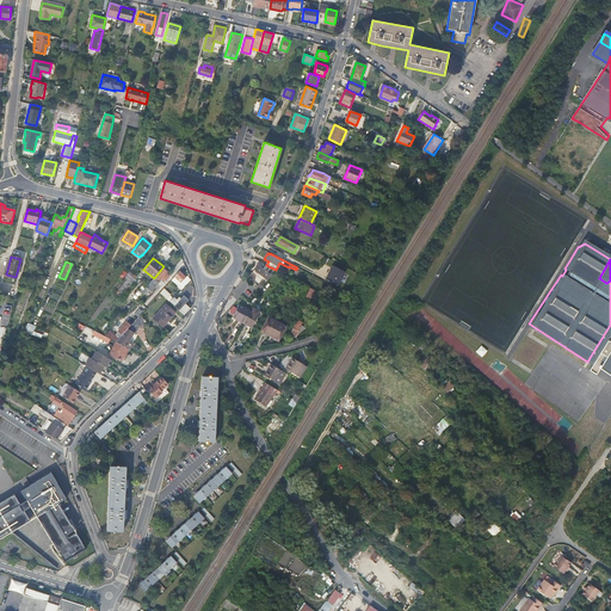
[(166,264),(164,266),(154,278),(143,291),(146,292),(149,289),(152,291),(159,284),(159,283),(159,282),(158,281),(158,278),(159,279),(161,279),(162,278),(164,279),(162,281),(164,282),(166,281),(170,276),(167,272),(171,267),(166,264)]
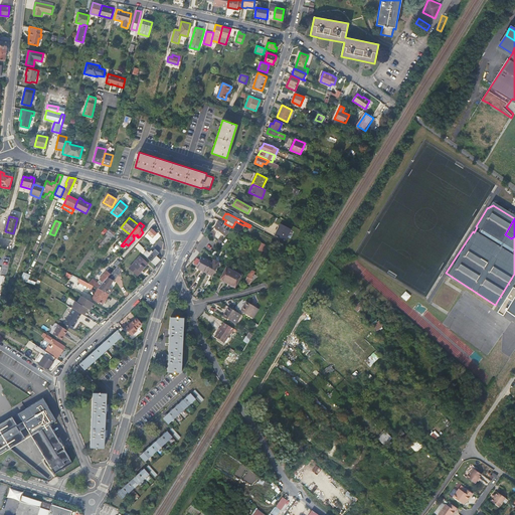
[(229,232),(231,229),(225,225),(223,227),(217,223),(214,227),(225,235),(228,231),(229,232)]
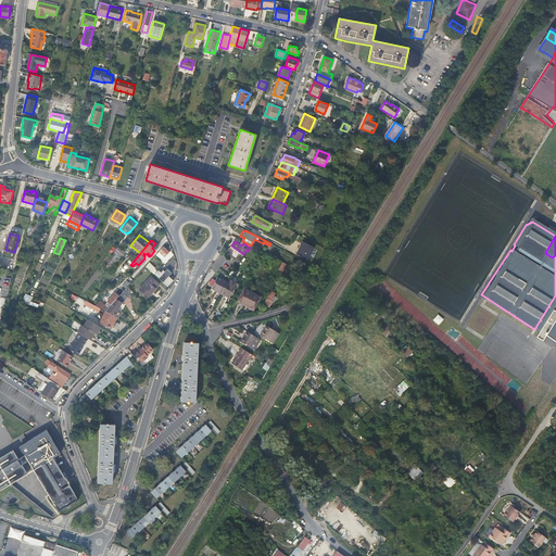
[(310,260),(315,247),(302,242),(297,255),(310,260)]
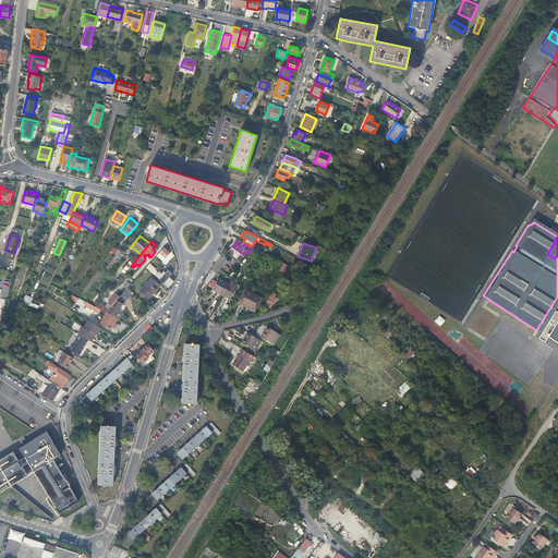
[(169,253),(164,247),(160,253),(166,257),(169,253)]
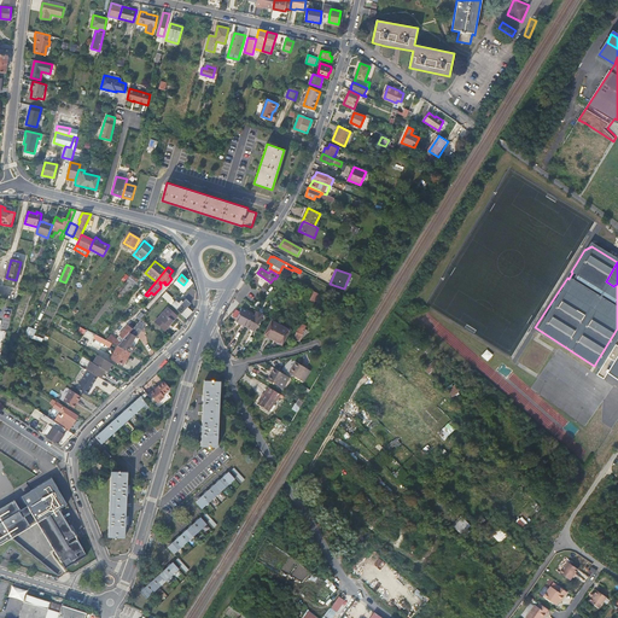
[(16,280),(6,278),(4,284),(15,287),(16,280)]
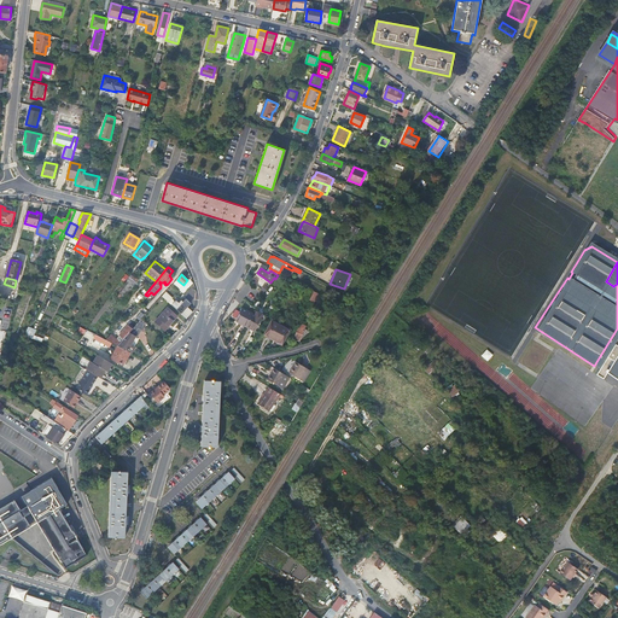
[(121,291),(126,296),(136,283),(132,278),(121,291)]
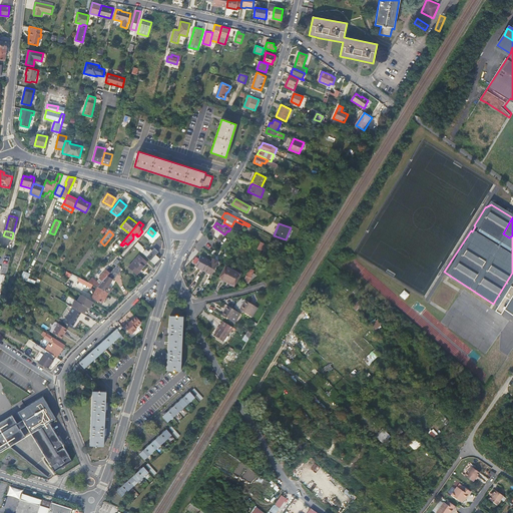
[(159,235),(156,233),(150,240),(152,242),(155,239),(159,235)]
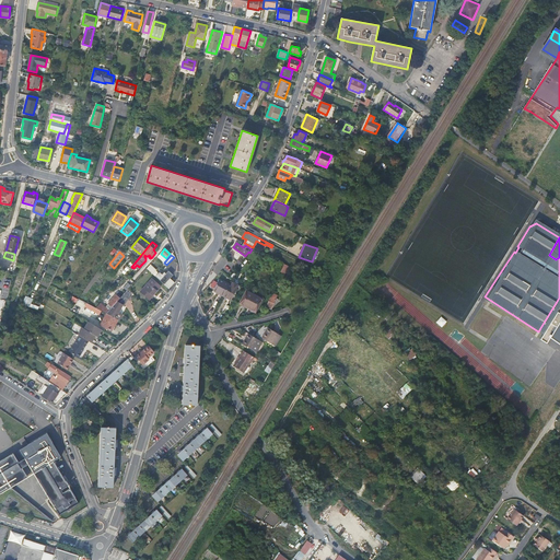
[(156,270),(151,265),(147,269),(153,275),(154,272),(156,270)]
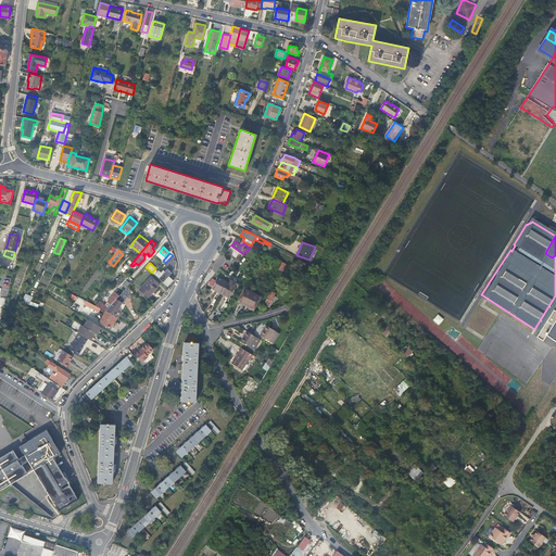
[(168,287),(174,280),(168,276),(172,274),(167,269),(164,273),(163,272),(161,274),(158,272),(156,274),(154,275),(168,287)]
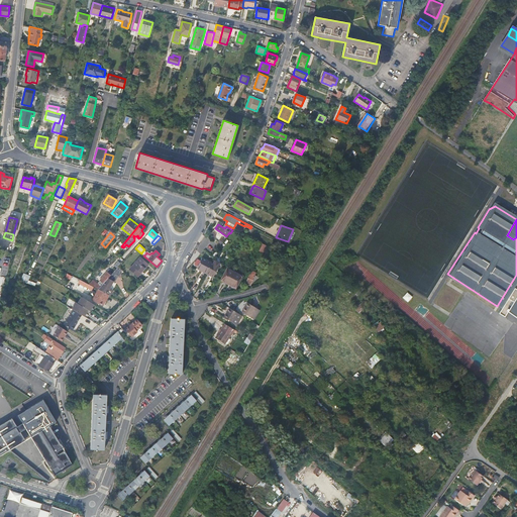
[(272,263),(275,254),(270,251),(269,251),(266,260),(272,263)]
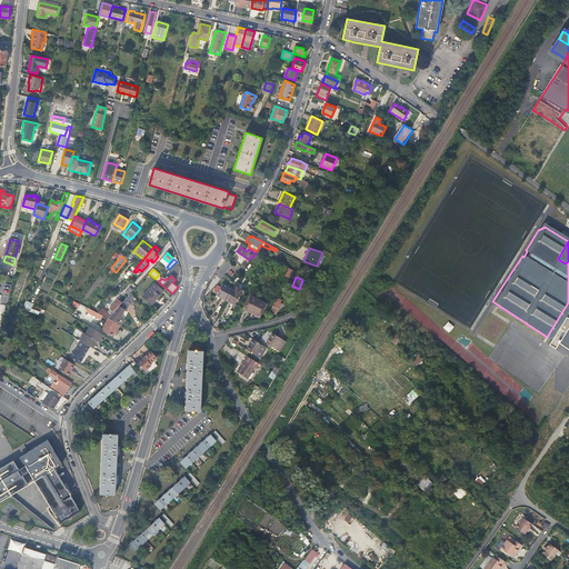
[(156,283),(143,297),(151,305),(165,291),(156,283)]
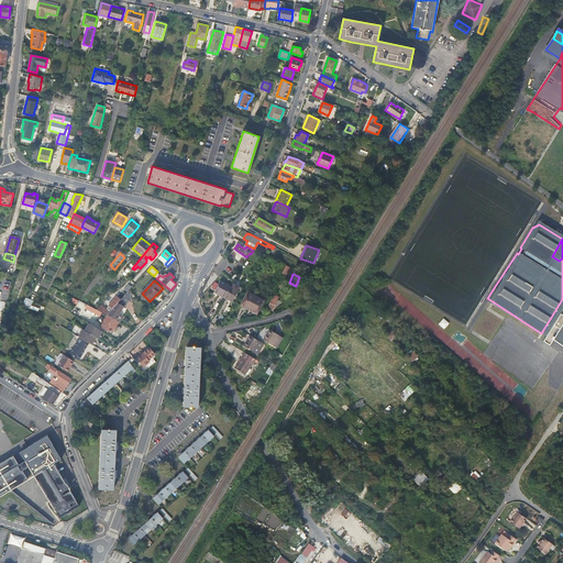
[(218,294),(224,297),(230,287),(224,285),(220,283),(214,291),(218,294)]
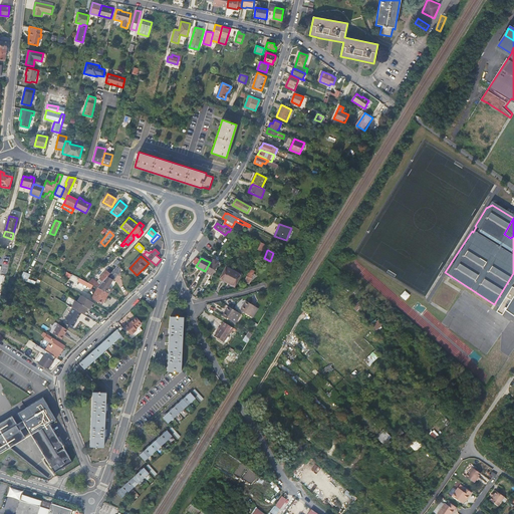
[(210,262),(205,271),(213,276),(219,264),(214,260),(212,264),(210,262)]
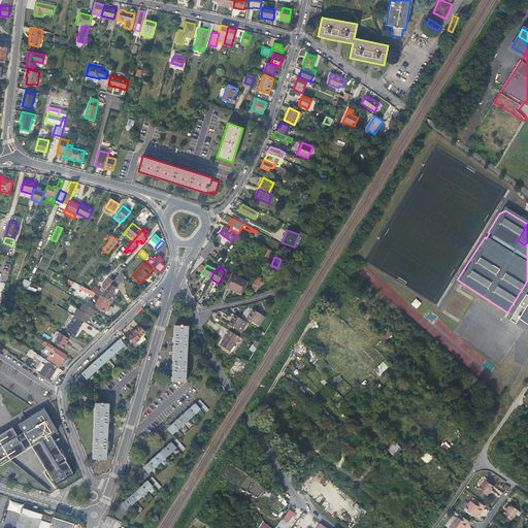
[(227,286),(241,295),(250,281),(234,272),(227,286)]
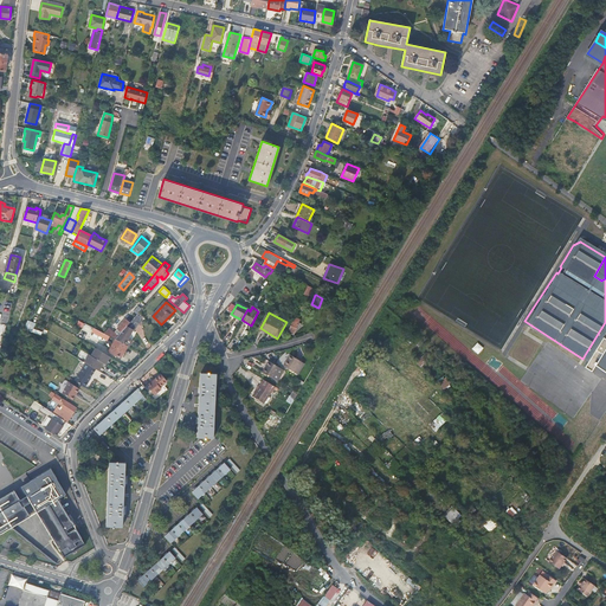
[(116,340),(128,346),(130,347),(133,341),(129,339),(133,330),(135,331),(139,324),(137,324),(142,316),(139,314),(133,321),(131,322),(118,336),(115,340),(116,340)]
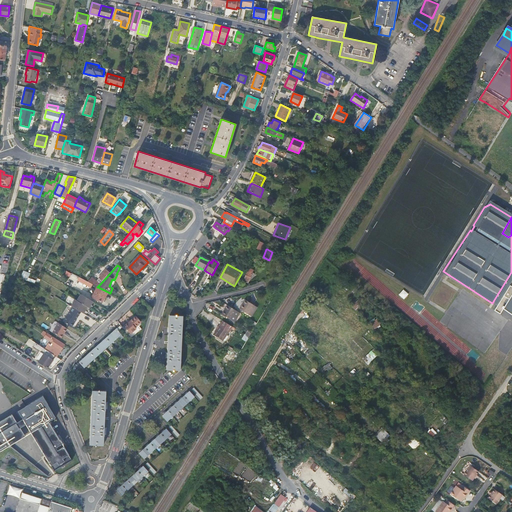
[(248,268),(243,280),(248,282),(250,277),(252,278),(254,273),(252,272),(253,270),(248,268)]
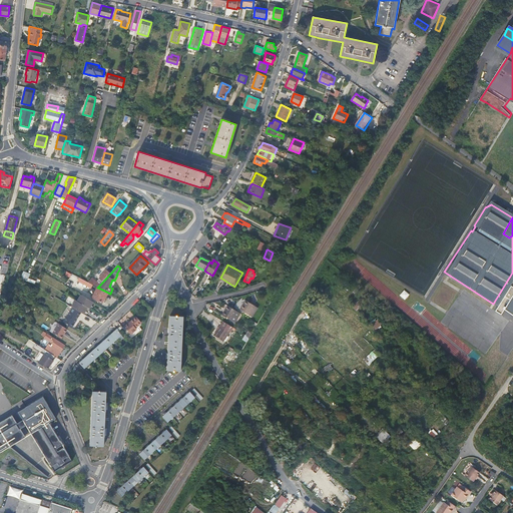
[(100,280),(97,283),(100,285),(111,273),(112,272),(110,270),(108,272),(107,271),(104,274),(103,273),(100,277),(100,278),(99,279),(100,280)]
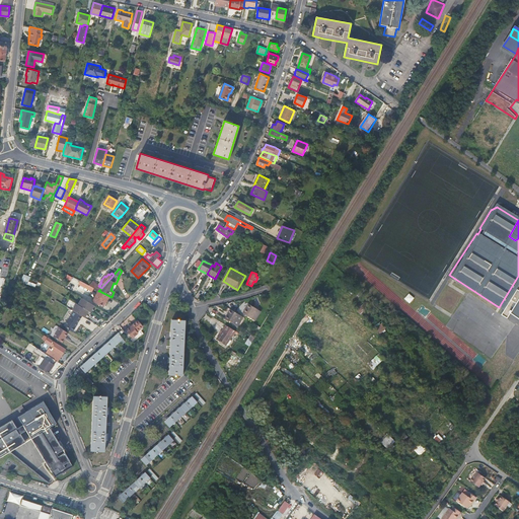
[(20,283),(35,287),(35,284),(29,282),(30,277),(23,275),(20,283)]
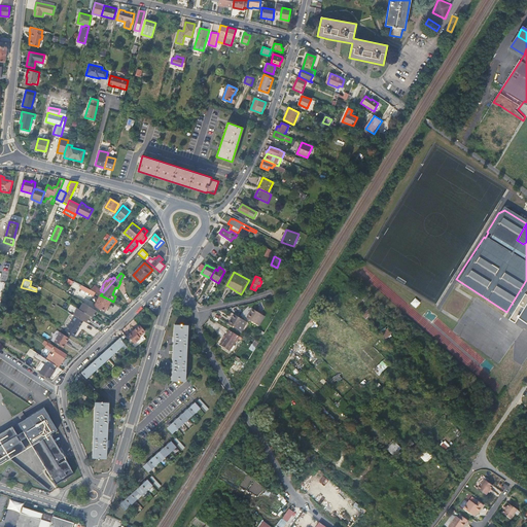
[(526,280),(506,312),(511,315),(507,319),(514,323),(517,317),(526,324),(526,280)]
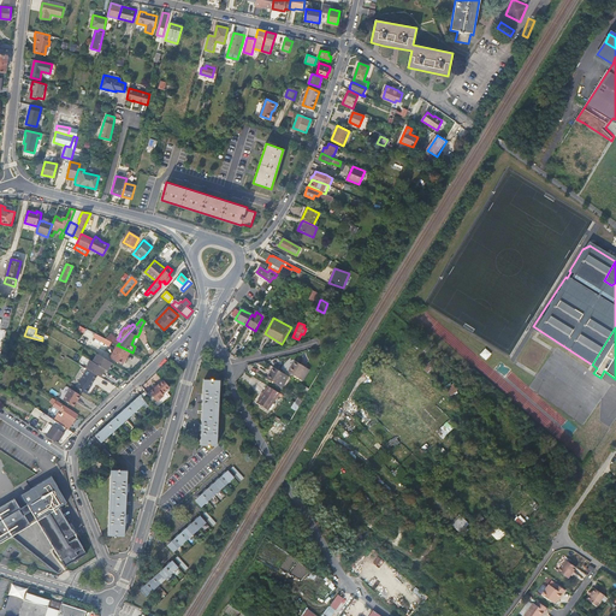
[(106,339),(117,345),(120,342),(117,339),(111,333),(106,339)]
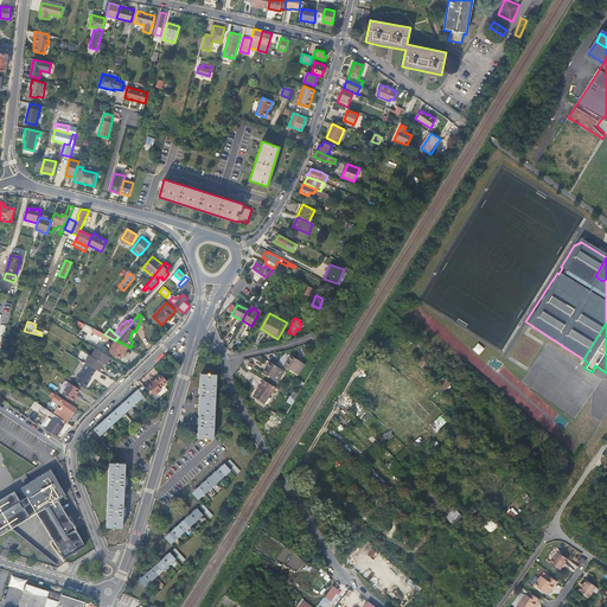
[(116,340),(109,352),(121,359),(128,346),(116,340)]
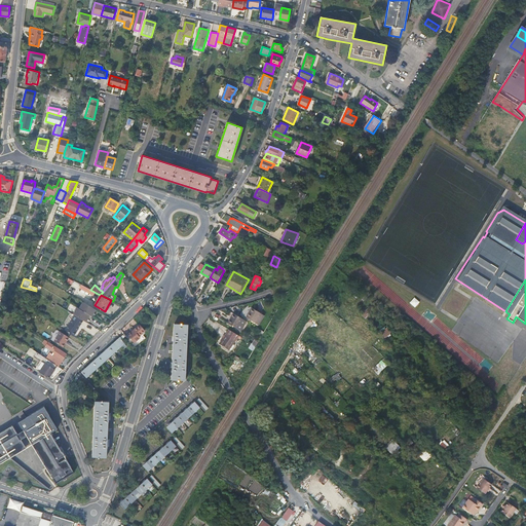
[(415,297),(410,302),(415,307),(420,302),(415,297)]
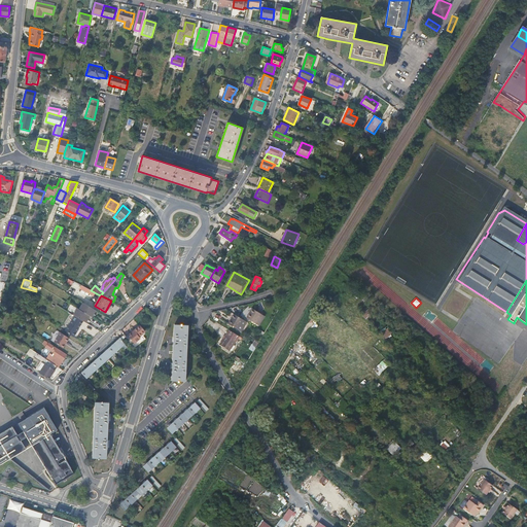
[(92,308),(85,305),(81,311),(80,310),(76,316),(84,321),(88,323),(91,317),(93,318),(97,311),(92,308)]
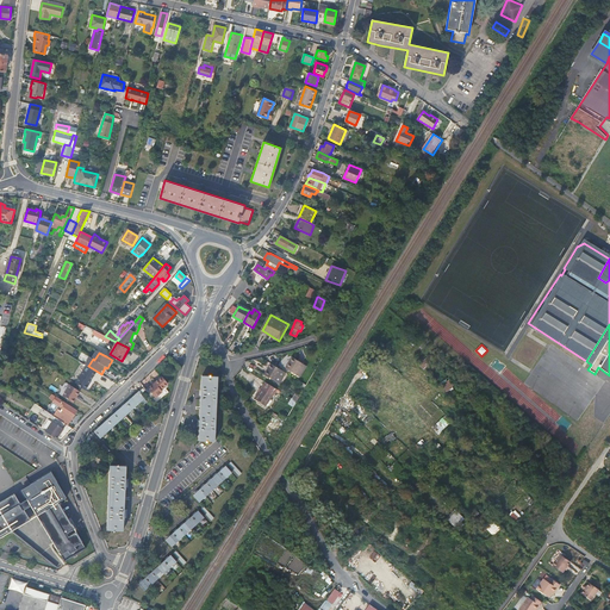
[(291,366),(288,369),(297,374),(304,363),(294,358),(290,366),(291,366)]
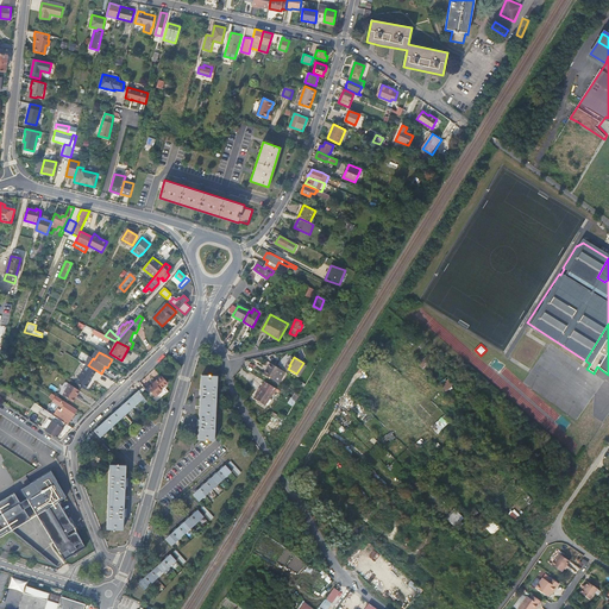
[(272,363),(264,374),(275,381),(282,370),(272,363)]
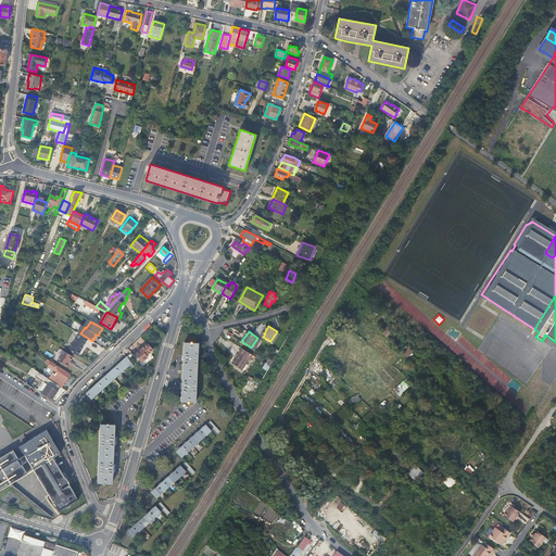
[(280,335),(277,331),(270,341),(275,343),(280,335)]
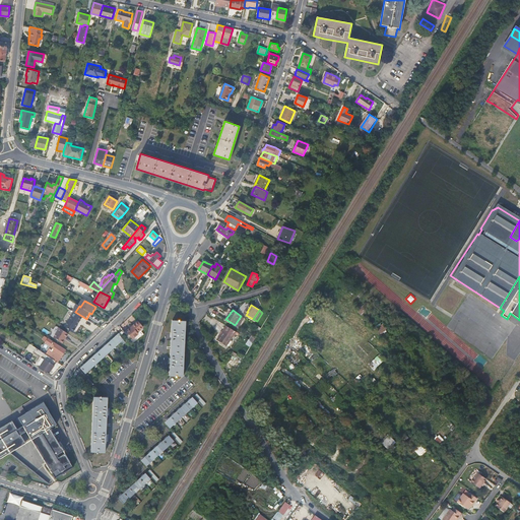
[(64,327),(73,333),(76,328),(78,324),(83,317),(75,312),(73,312),(71,316),(64,327)]
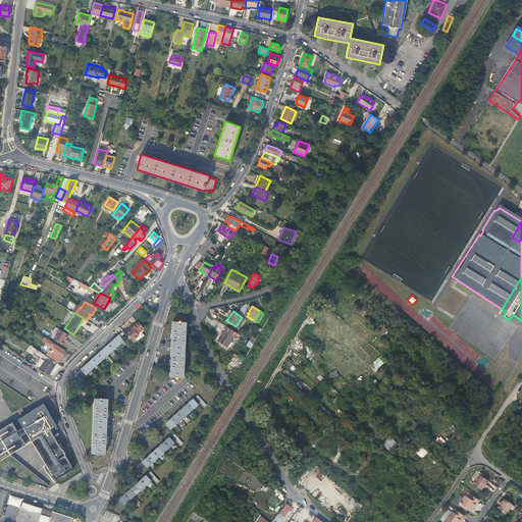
[(247,319),(242,317),(236,326),(240,328),(247,319)]
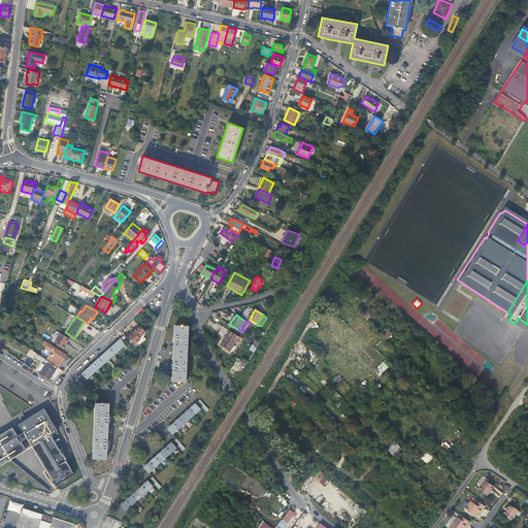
[(128,339),(130,342),(133,345),(140,338),(139,337),(144,332),(139,326),(134,331),(133,333),(132,333),(127,337),(128,339)]
